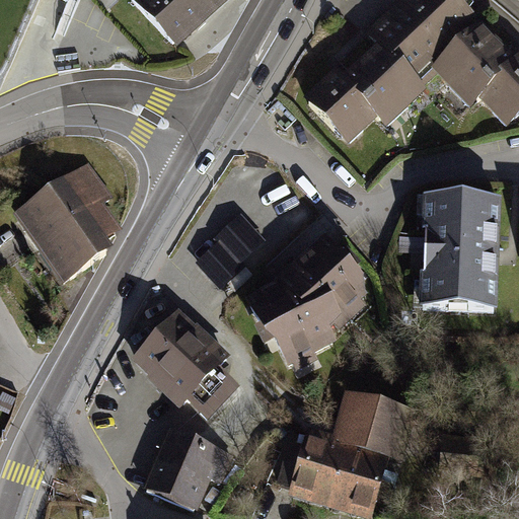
[(132,0),(173,47),(226,0),(132,0)]
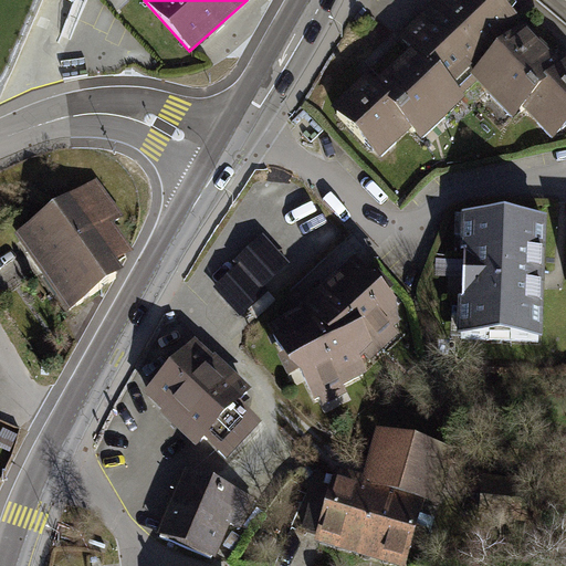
[(446,0),(405,35),(417,50),(450,90),(469,73),(522,29),(496,0),(446,0)]
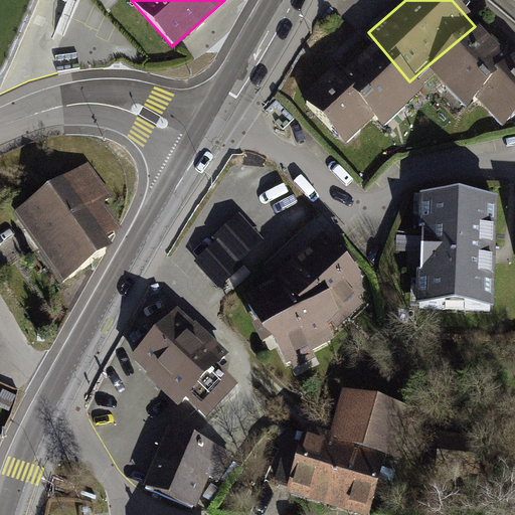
[(514,55),(507,63),(475,26),(426,66),(465,111),(476,102),(499,129),(514,115),(514,55)]
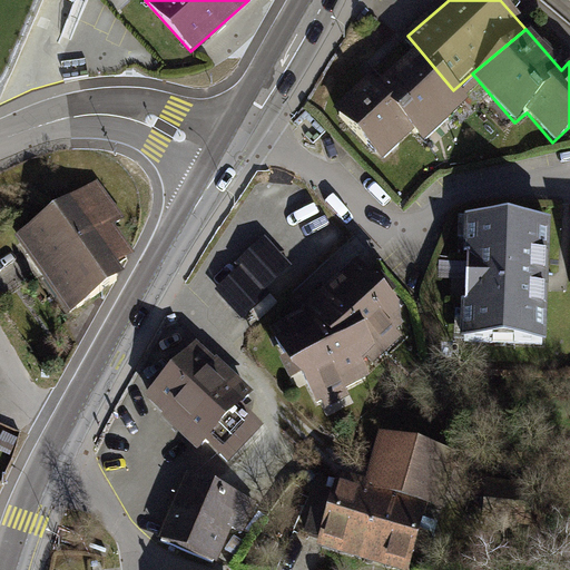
[(370,82),(334,111),(380,164),(414,134),(422,144),(467,106),(453,90),(420,50),(375,89),(370,82)]
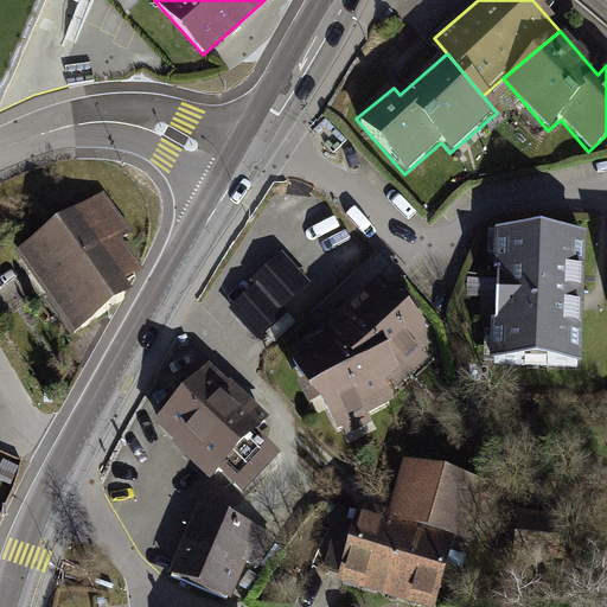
[(102,200),(23,255),(76,333),(126,299),(119,288),(136,276),(115,246),(127,237),(102,200)]
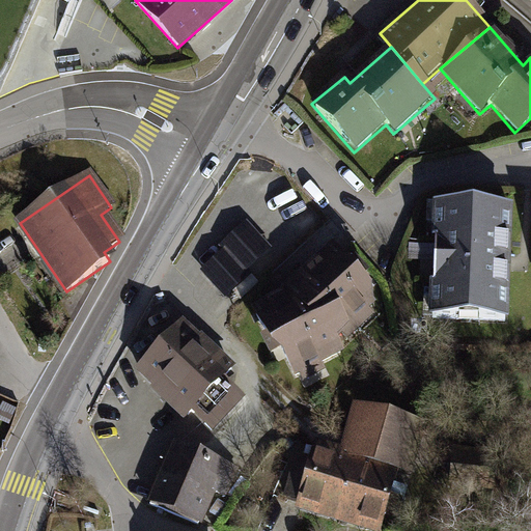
[(509,210),(430,207),(427,320),(507,323),(509,210)]
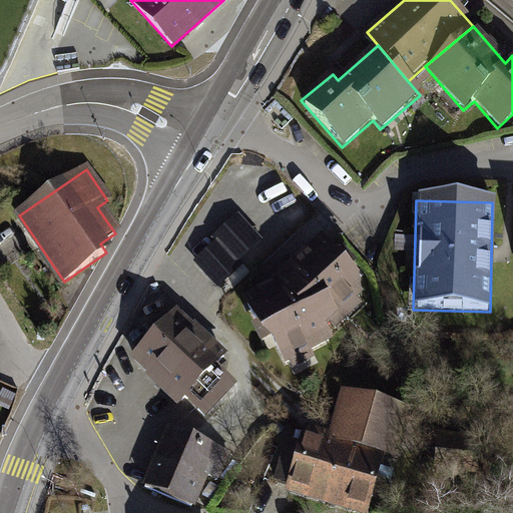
[(238,219),(215,240),(218,244),(196,266),(219,289),(241,268),(238,265),(261,243),(238,219)]
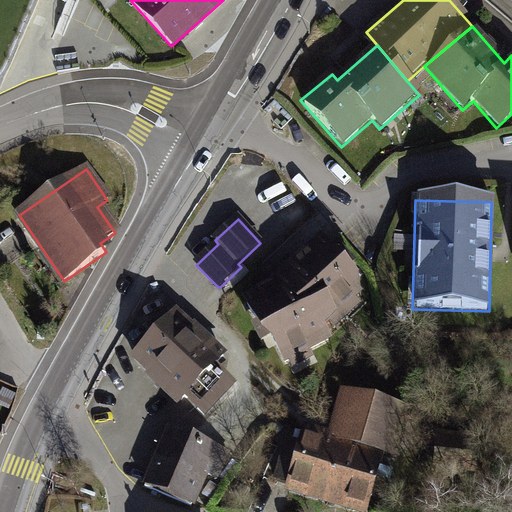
[(278,286),(247,302),(260,325),(253,329),(261,345),(273,339),(292,375),(315,362),(310,354),(334,341),(332,338),(362,309),(357,304),(363,298),(359,294),(367,286),(359,277),(321,239),(294,265),(290,262),(272,279),(278,286)]
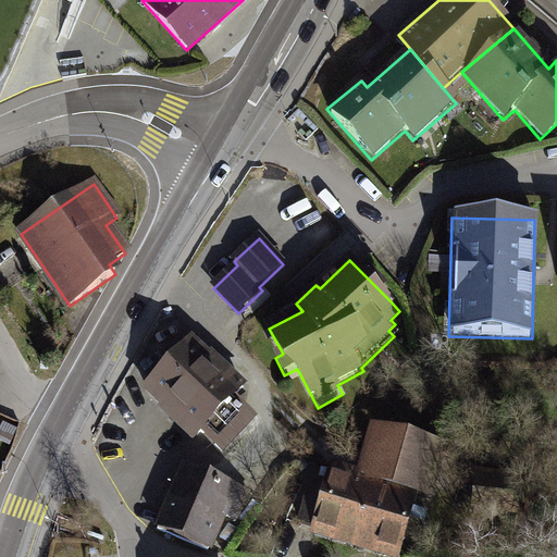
[(194,333),(143,386),(161,404),(159,406),(186,432),(193,438),(201,429),(224,450),(258,415),(236,394),(246,383),(229,367),(221,374),(205,359),(212,350),(194,333)]
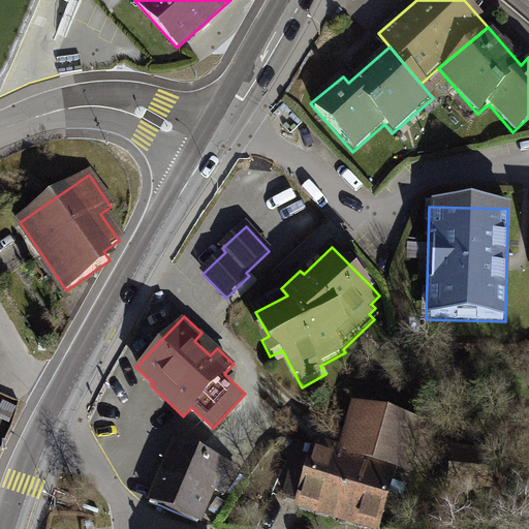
[(352,398),(338,446),(353,450),(397,463),(411,467),(425,418),(352,398)]
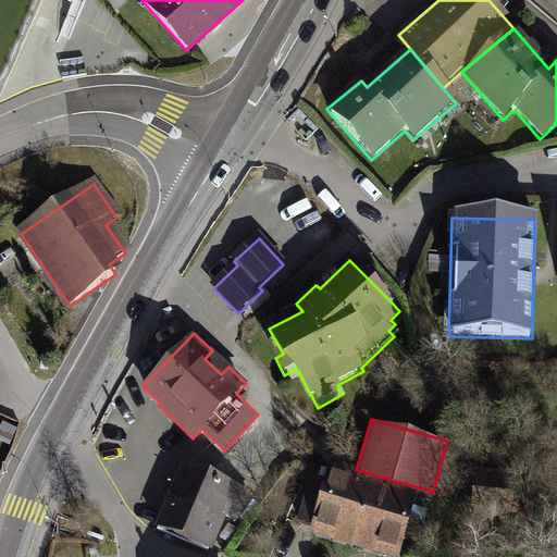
[(353,542),(372,474),(356,470),(330,462),(325,479),(310,474),(298,516),(313,519),(310,530),(353,542)]
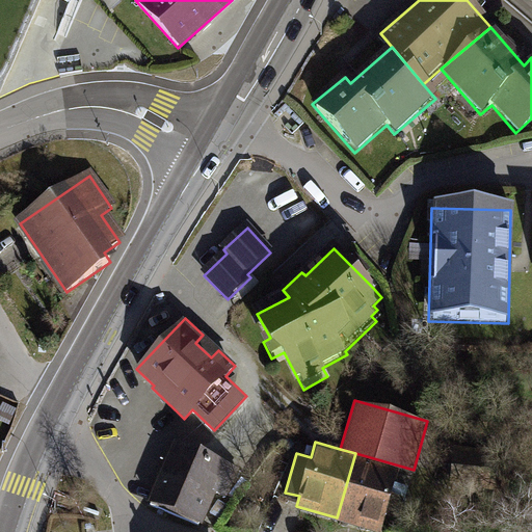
[(237,472),(173,445),(148,504),(202,526),(215,493),(227,498),(237,472)]
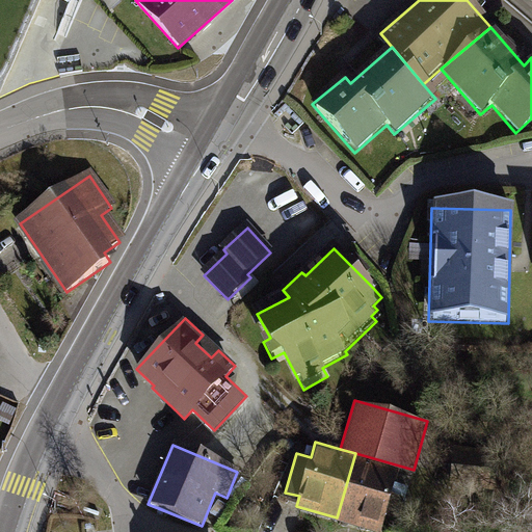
[(399,466),(355,453),(337,517),(380,530),(399,466)]
